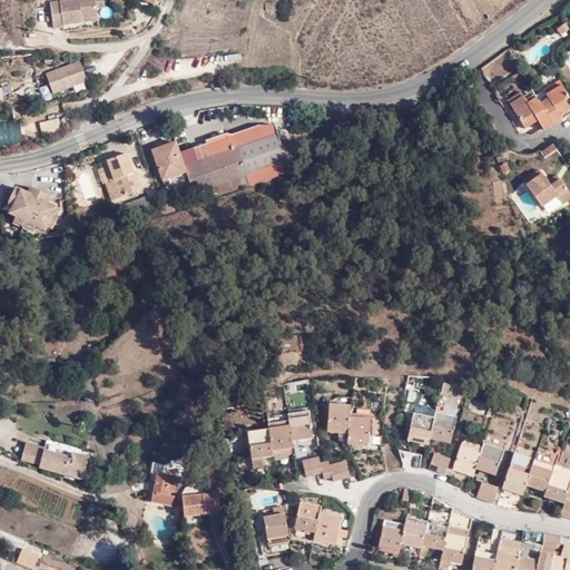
[(66,25),(60,0),(55,0),(50,0),(53,28),(62,27),(62,26),(66,25)]
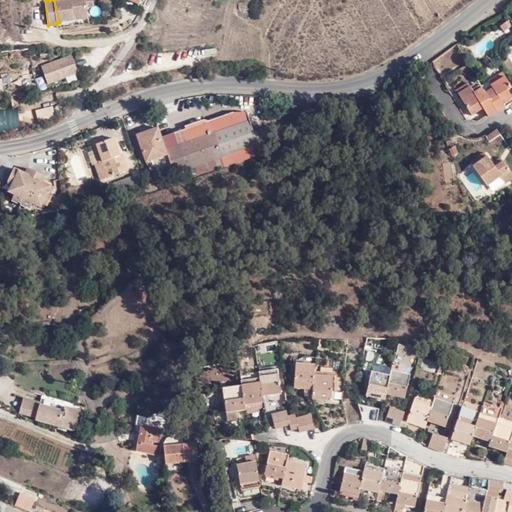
[(85,0),(54,0),(59,22),(74,20),(73,15),(87,14),(87,7),(85,0)]
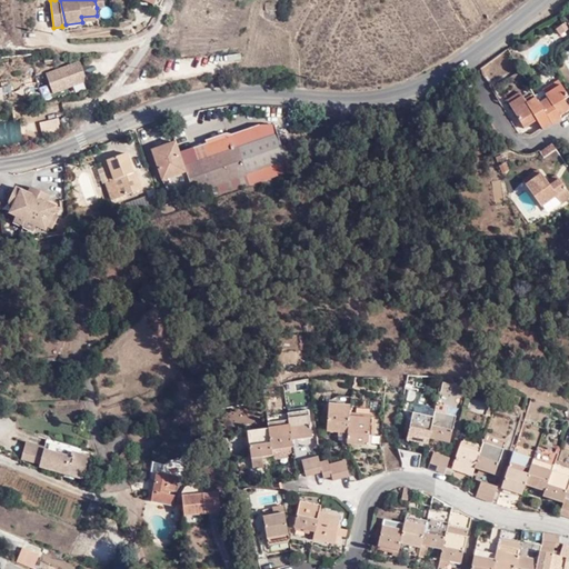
[(565,33),(561,27),(553,31),(557,38),(565,33)]
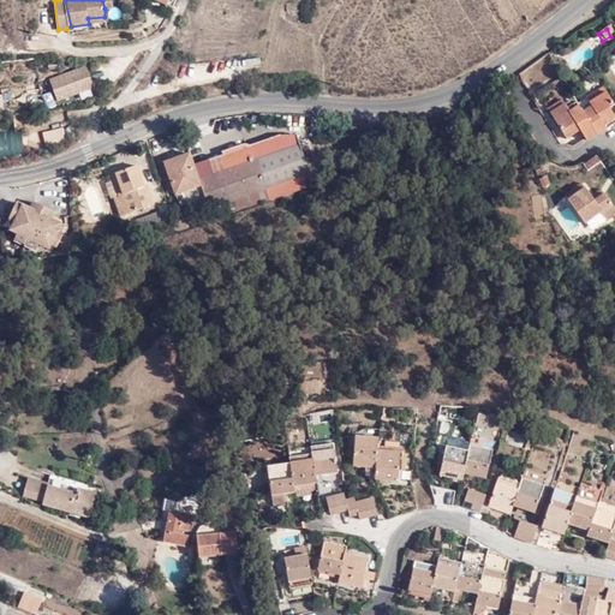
[(41,82),(47,103),(85,93),(78,71),(41,82)]
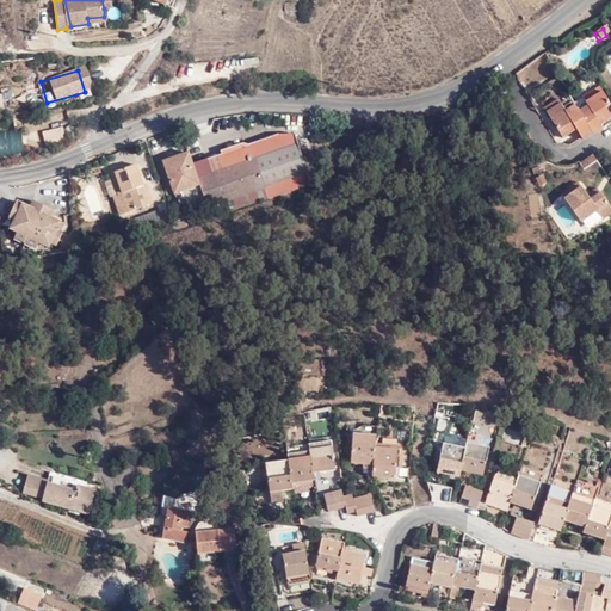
[(581,92),(585,97),(594,90),(592,85),(581,92)]
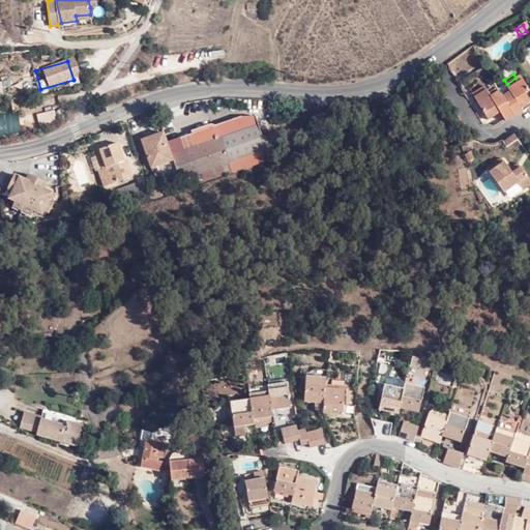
[(503,94),(517,115),(529,105),(529,96),(527,92),(529,89),(529,86),(524,78),(519,82),(516,78),(507,84),(511,89),(503,94)]
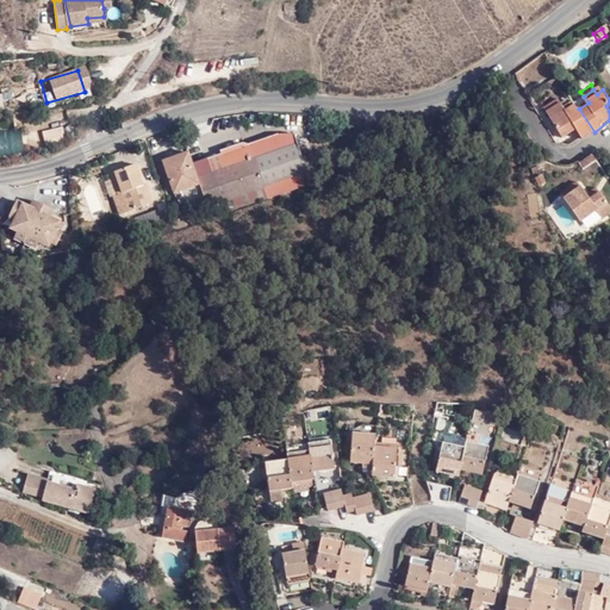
[(545,106),(547,111),(560,101),(558,97),(545,106)]
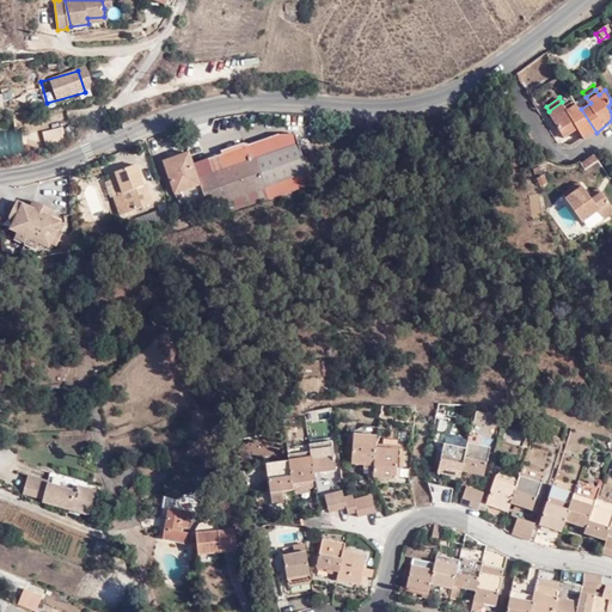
[(576,103),(574,99),(565,105),(567,109),(576,103)]
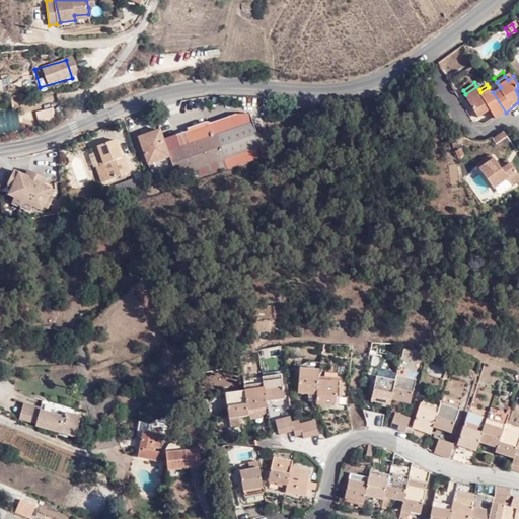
[(491,108),(497,118),(506,113),(493,92),(489,87),(480,92),(479,89),(476,86),(465,94),(479,117),(491,108)]
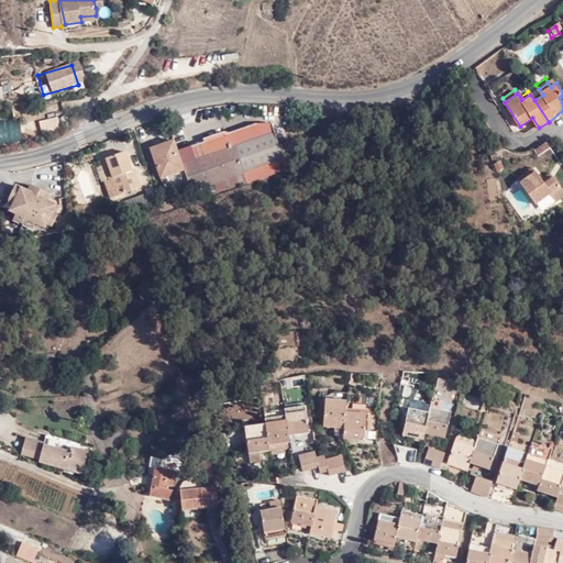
[(42,133),(59,130),(57,116),(40,118),(42,133)]
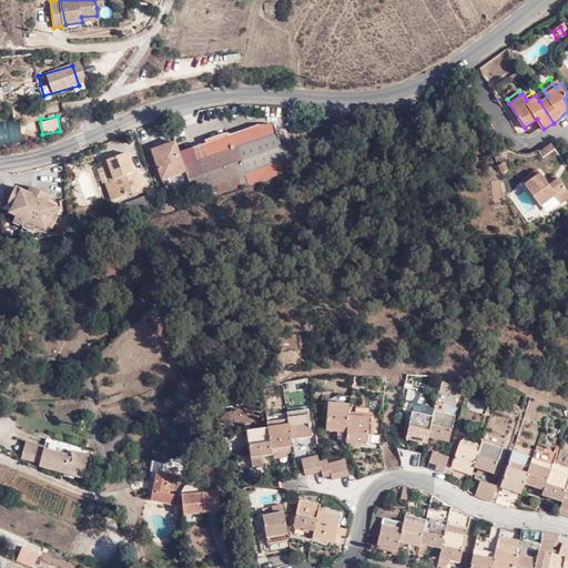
[(21,121),(0,122),(0,144),(23,143),(21,121)]
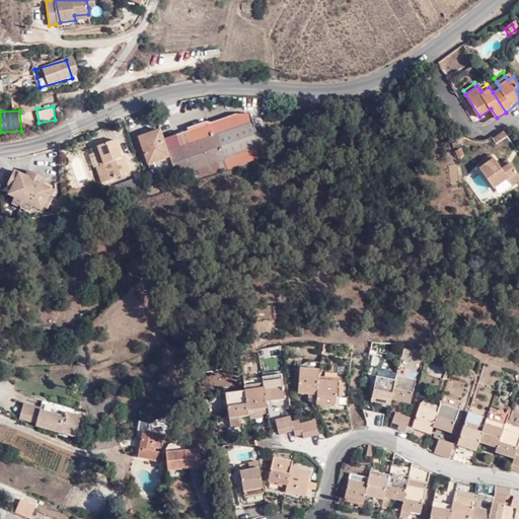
[(176,174),(226,159),(225,156),(262,144),(252,115),(232,115),(163,138),(161,129),(139,136),(152,174),(168,168),(169,173),(176,170),(176,174)]
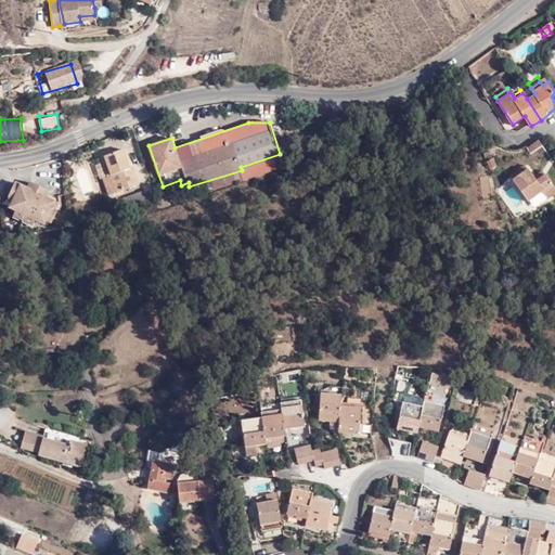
[(542,146),(539,141),(528,147),(527,151),(529,155),(542,146)]
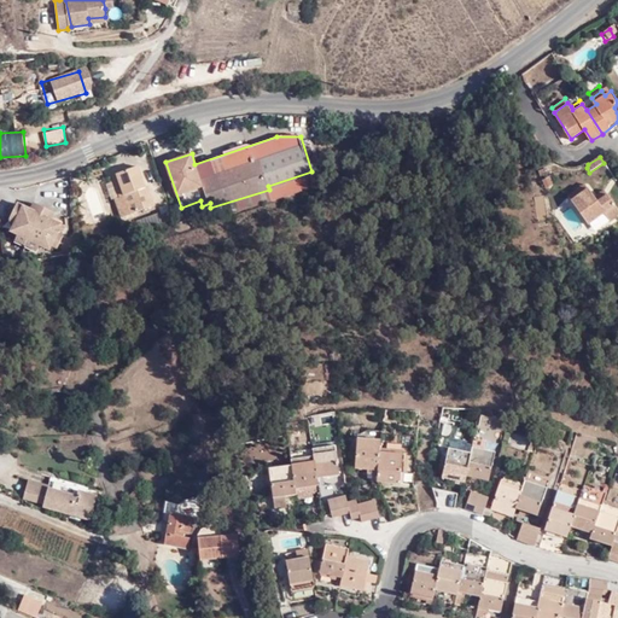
[(124,194),(130,214),(155,205),(147,186),(146,186),(141,188),(140,184),(144,182),(138,165),(112,175),(120,196),(124,194)]
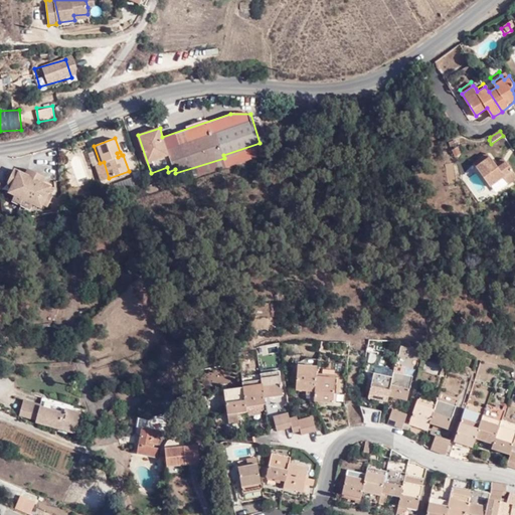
[(224,158),(227,167),(249,159),(264,152),(260,143),(223,155),(224,158)]
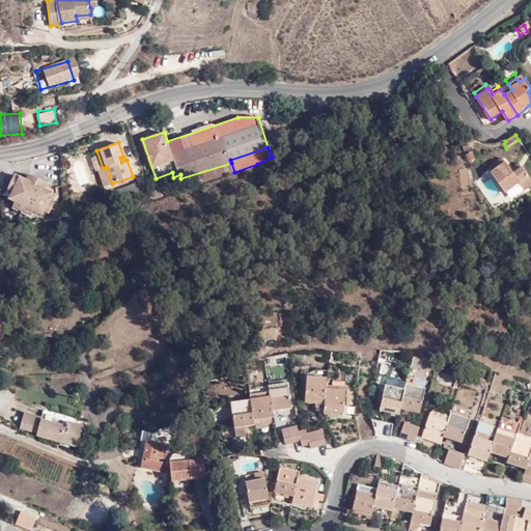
[(512,173),(510,169),(504,162),(491,173),(505,194),(520,184),(524,190),(530,185),(530,179),(521,166),(512,173)]
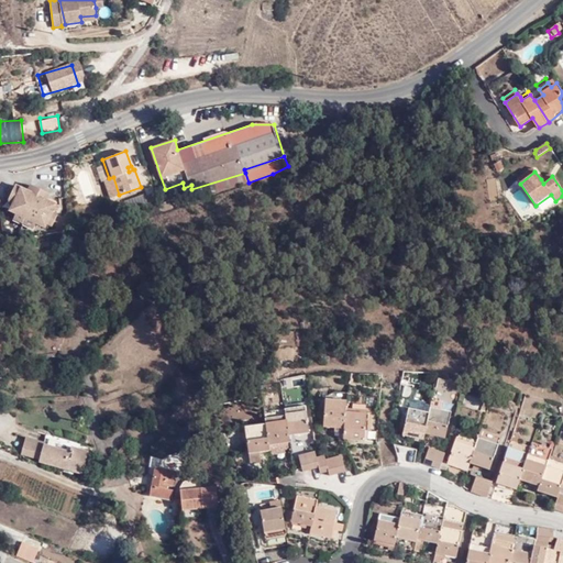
[(550,173),(541,179),(543,184),(552,176),(550,173)]
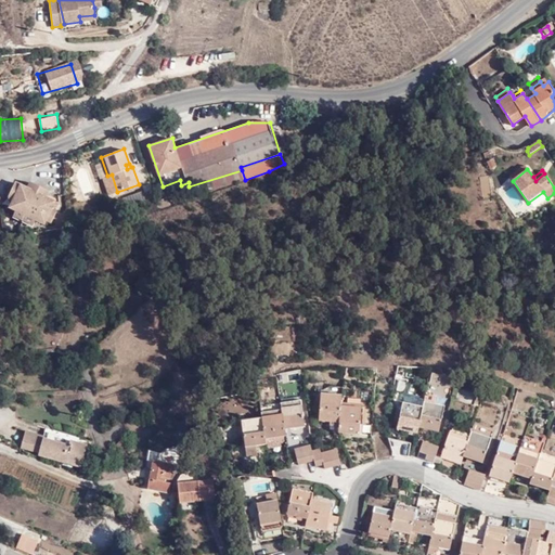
[(111,194),(117,192),(112,175),(107,176),(105,177),(111,194)]
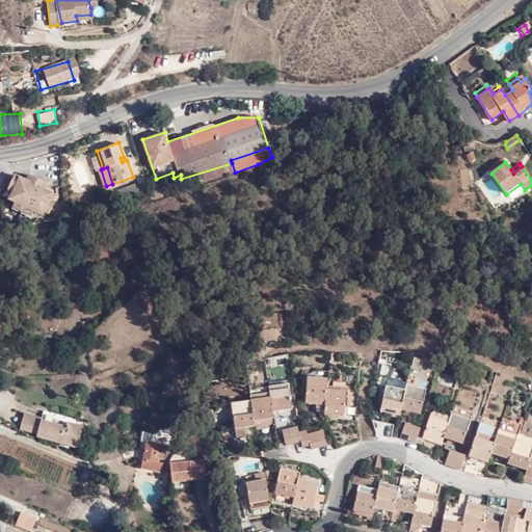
[(35,207),(44,211),(48,213),(54,202),(50,198),(53,194),(43,189),(47,183),(29,175),(26,181),(15,175),(7,191),(12,193),(9,198),(15,202),(33,211),(35,207)]
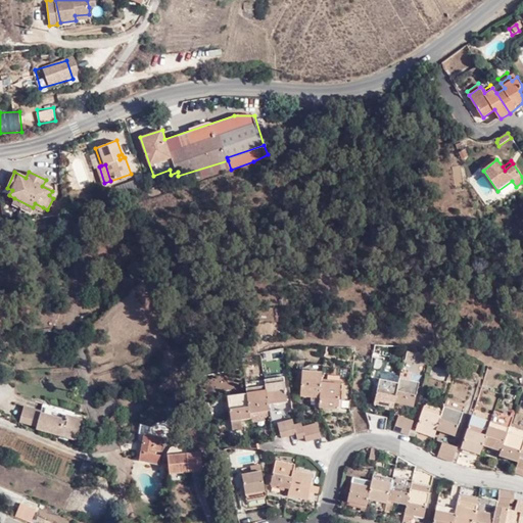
[(31,212),(33,207),(14,198),(12,203),(31,212)]
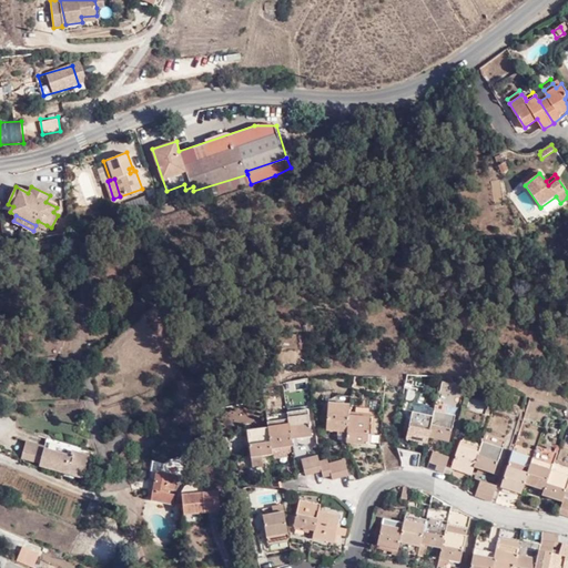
[(407,386),(405,394),(415,396),(417,388),(407,386)]
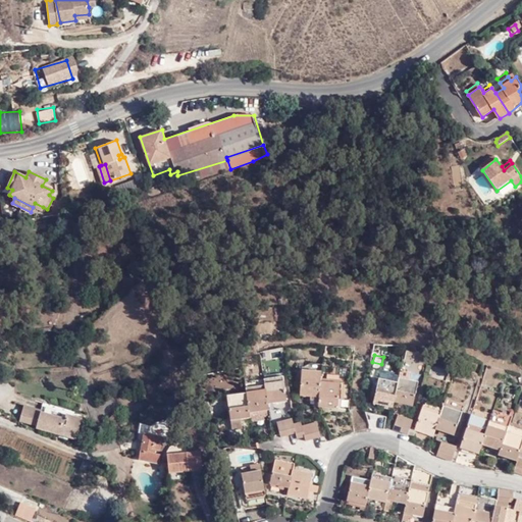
[(337,408),(341,382),(320,381),(321,377),(321,371),(302,369),(299,395),(319,397),(318,406),(337,408)]
